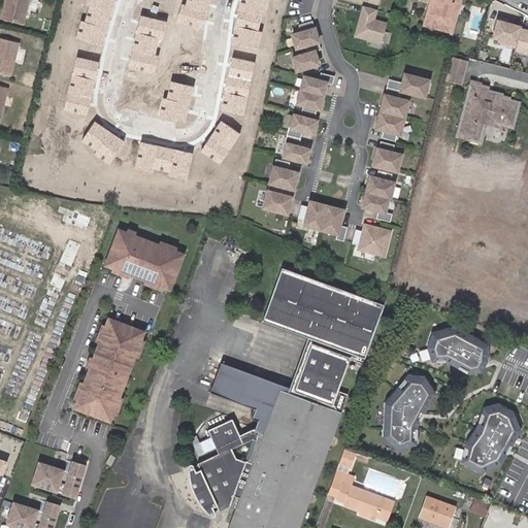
[(5,0),(1,20),(24,25),(29,0),(5,0)]
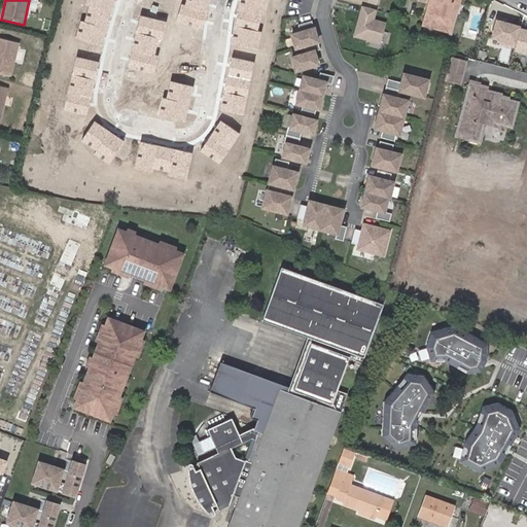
[(114,0),(86,0),(85,5),(89,6),(84,22),(80,21),(76,38),(103,45),(114,0)]
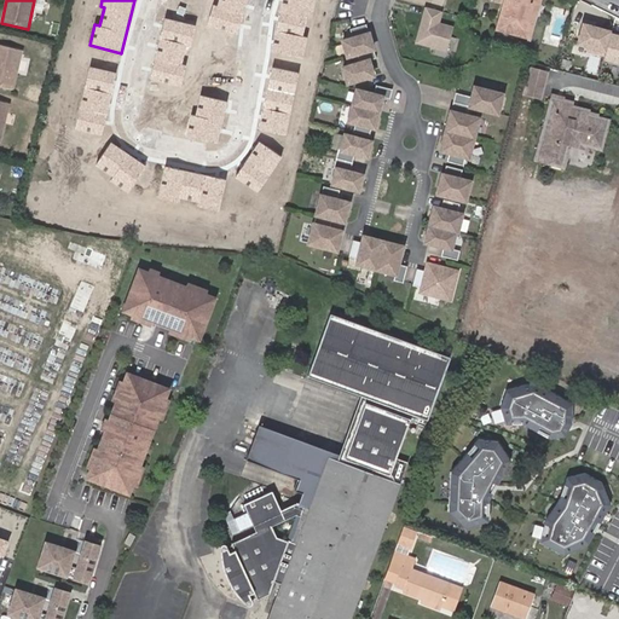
[(246,0),(218,0),(217,6),(214,6),(208,25),(237,34),(246,0)]
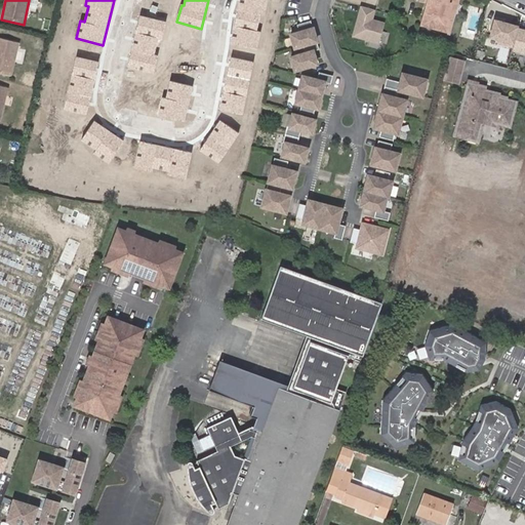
[(267,0),(239,0),(231,44),(257,49),(260,32),(255,31),(259,13),(265,14),(267,0)]
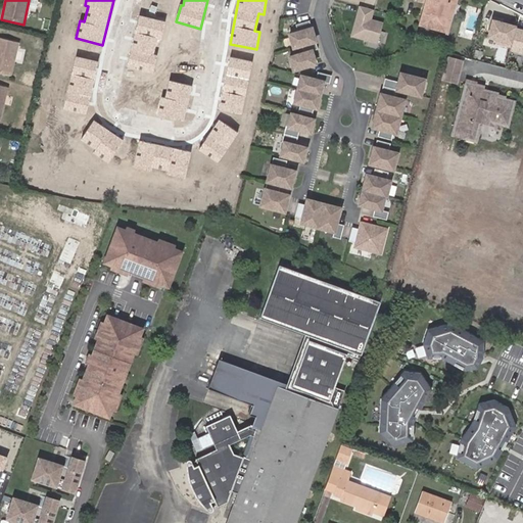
[(418,0),(419,1),(424,2),(417,26),(446,34),(455,0),(418,0)]
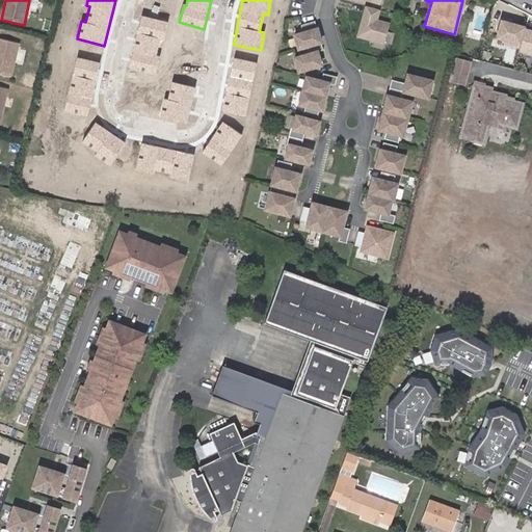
[(377,9),(363,6),(355,36),(380,43),(386,24),(374,21),(377,9)]
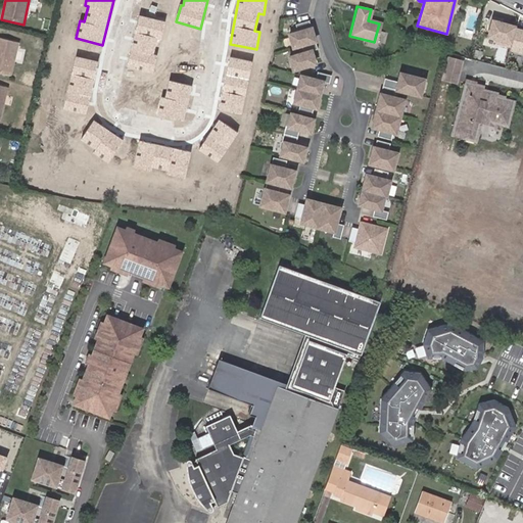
[(164,21),(139,15),(127,66),(152,73),(164,21)]
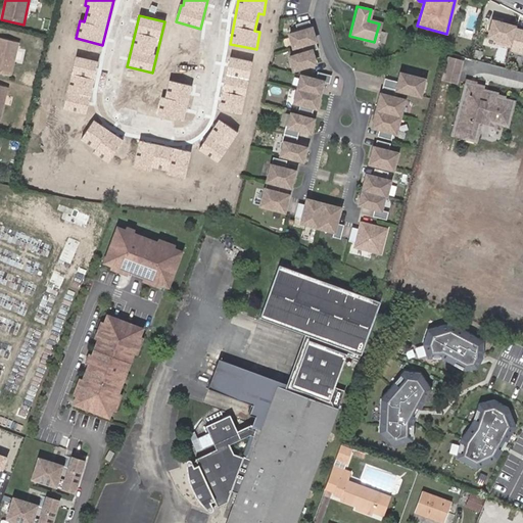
[(501,19),(492,17),(486,37),(496,40),(495,43),(510,47),(515,28),(515,27),(500,22),(501,19)]
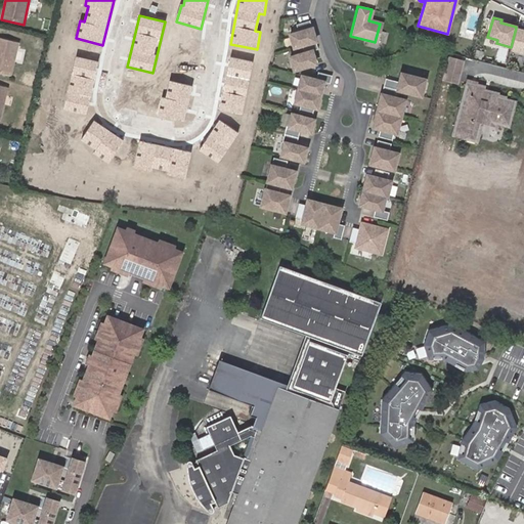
[(317,49),(309,22),(296,26),(298,33),(289,35),(293,49),(302,46),(304,53),(291,57),(294,70),(314,63),(311,51),(317,49)]
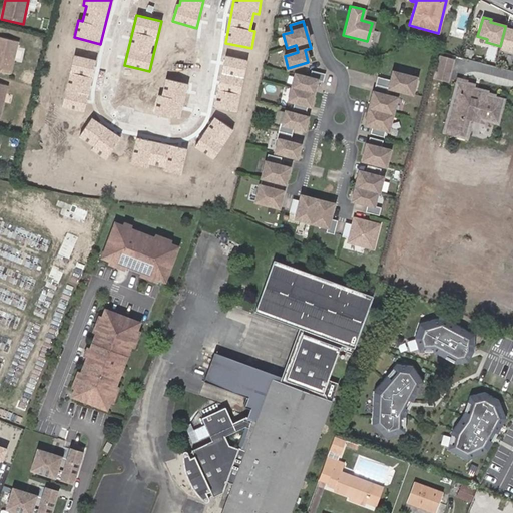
[(512,29),(505,27),(500,46),(499,49),(512,52),(512,29)]
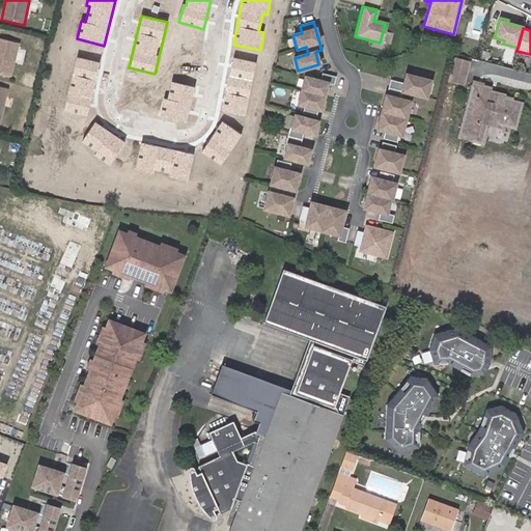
[(0,38),(0,75),(10,78),(19,44),(0,38)]
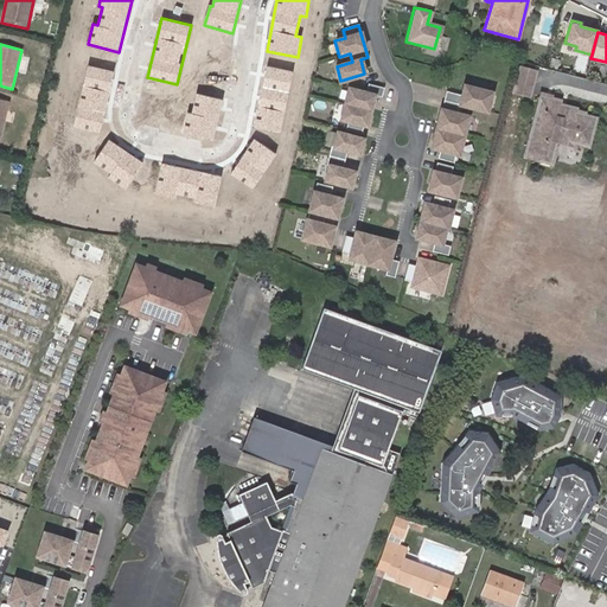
[(535,95),(538,66),(521,64),(517,93),(535,95)]
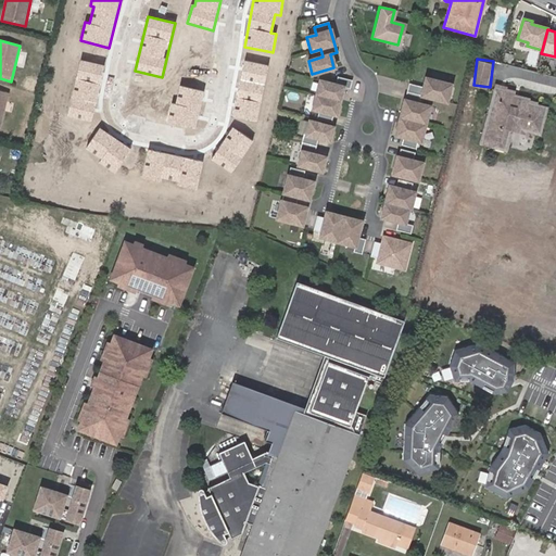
[(104,66),(80,61),(68,115),(91,121),(104,66)]
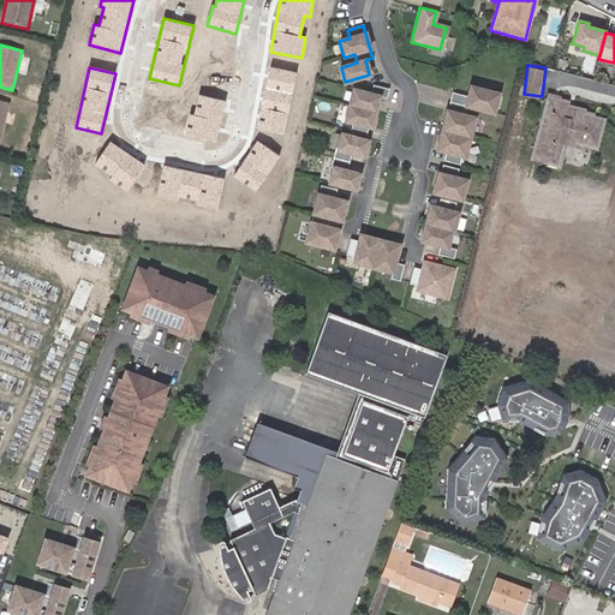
[(297,72),(270,67),(258,129),(285,133),(297,72)]
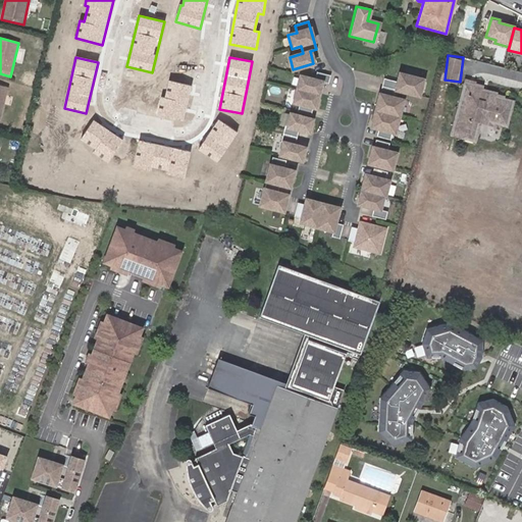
[(328,75),(314,71),(312,80),(300,76),(298,87),(307,89),(305,95),(296,93),(294,102),(299,104),(297,111),(311,115),(313,107),(316,108),(322,83),(326,84),(328,75)]
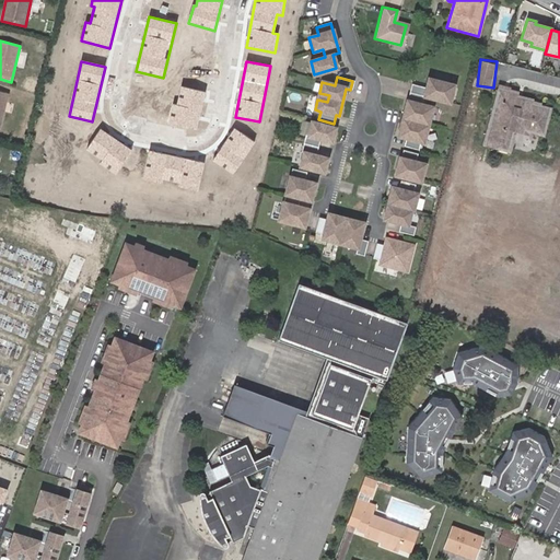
[(457,89),(433,82),(430,92),(416,88),(411,105),(408,104),(399,138),(410,140),(408,149),(423,153),(426,144),(429,144),(438,111),(427,107),(428,101),(453,106),(457,89)]
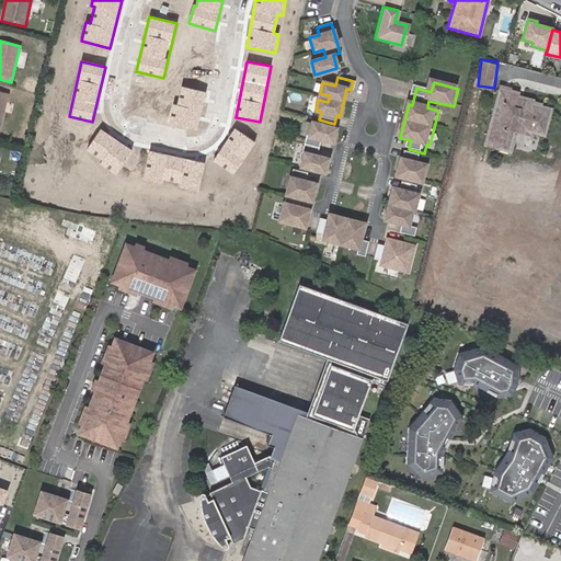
[(501,84),(487,142),(511,149),(516,129),(530,133),(531,130),(546,134),(552,107),(540,104),(541,102),(534,100),(534,99),(517,94),(518,91),(510,89),(511,87),(501,84)]
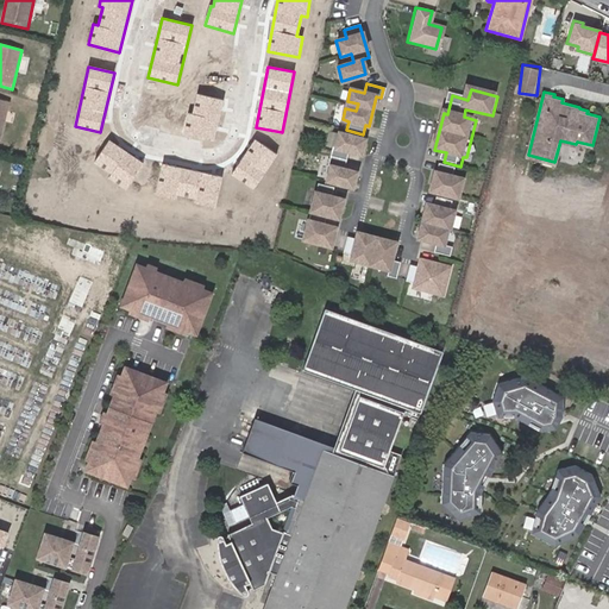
[(223,101),(196,95),(193,114),(188,113),(183,135),(214,142),(223,101)]
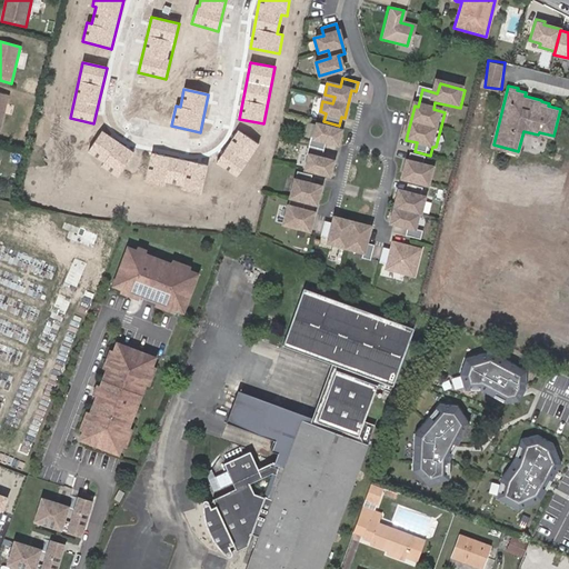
[(341,130),(317,123),(312,138),(316,138),(311,155),(308,153),(305,163),(302,171),(328,178),(333,160),(327,158),(330,142),(337,145),(341,130)]
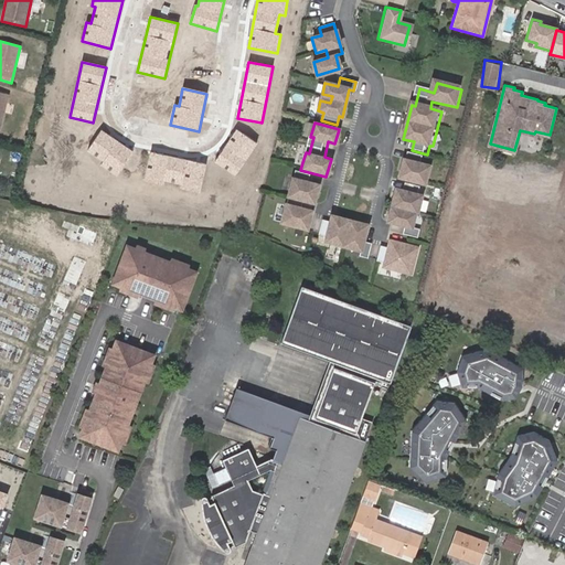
[(257,144),(235,129),(214,162),(235,177),(257,144)]
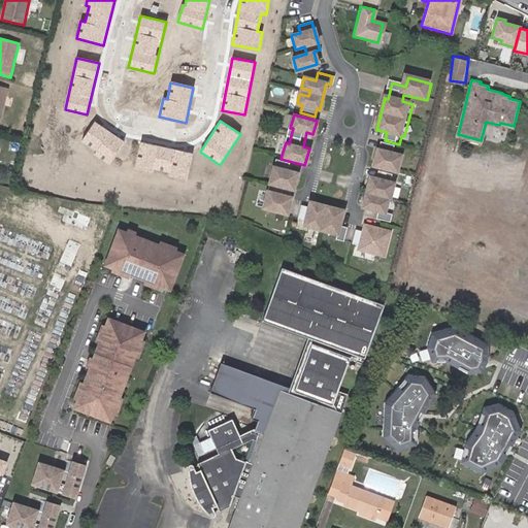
[(125,141),(95,122),(83,141),(97,151),(95,155),(110,165),(125,141)]
